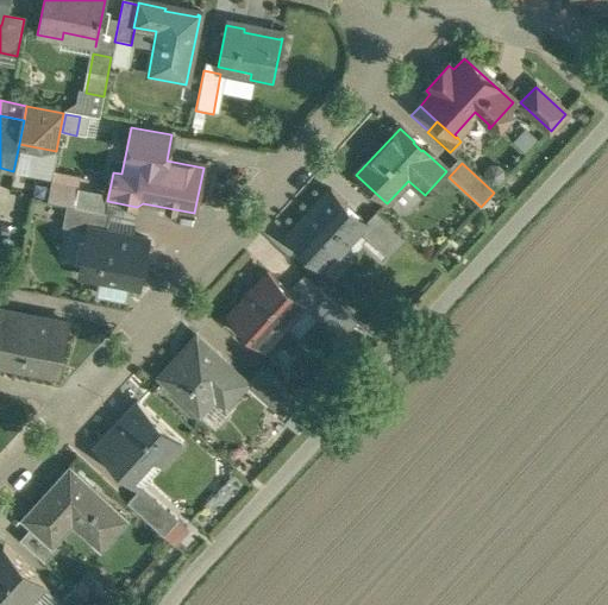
[(76,191),(50,187),(46,203),(66,207),(73,209),(76,191)]
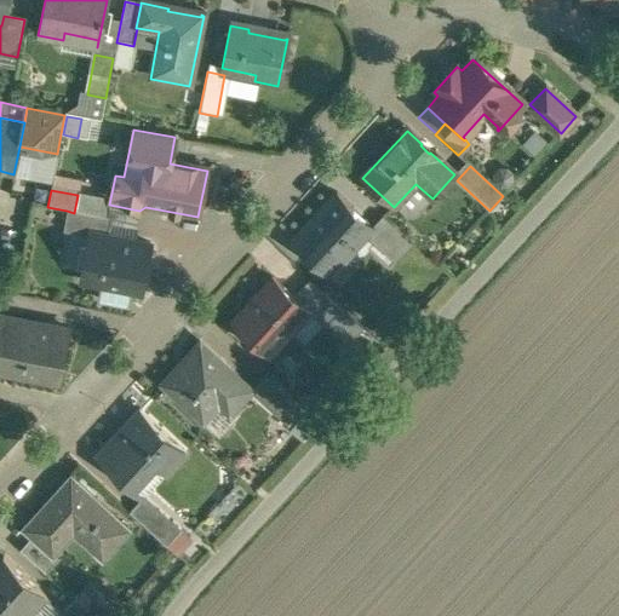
[(110,199),(79,193),(78,195),(74,213),(107,219),(109,205),(110,199)]
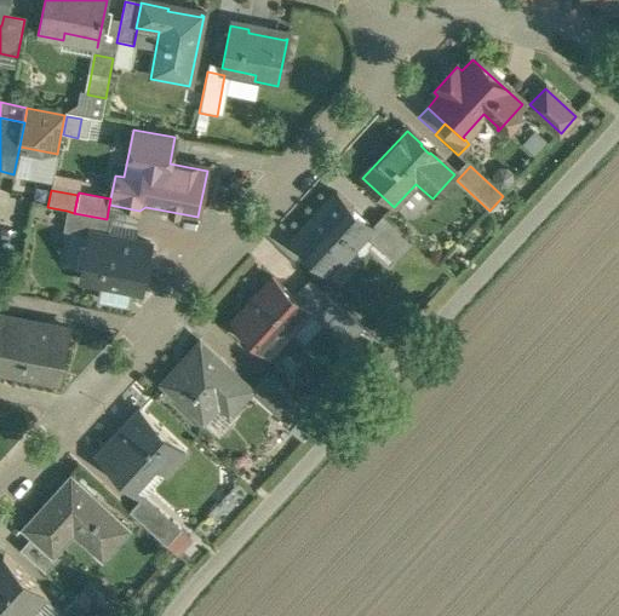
[(336,196),(292,243),(328,276),(330,275),(326,271),(338,258),(342,262),(364,237),(372,229),(371,228),(336,196)]
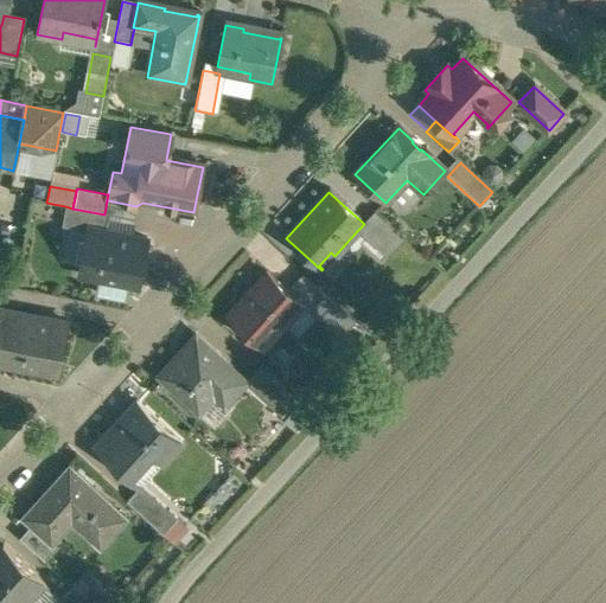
[(72,209),(65,206),(62,229),(88,233),(88,231),(106,235),(110,216),(104,215),(72,209)]
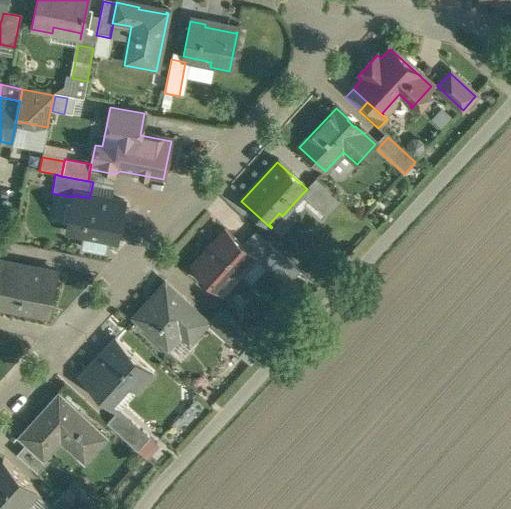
[(341,202),(315,179),(306,188),(307,189),(300,196),(326,219),(341,202)]
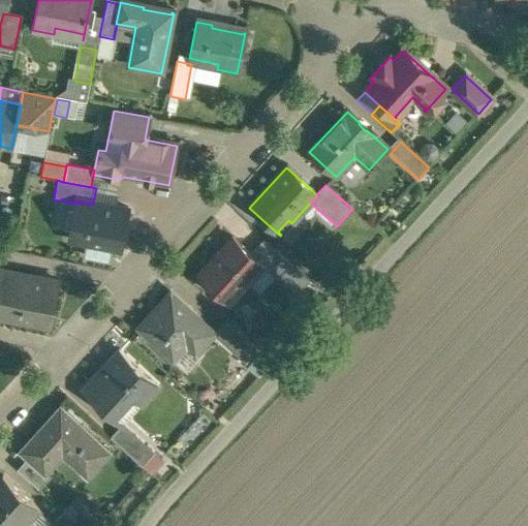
[(92,205),(76,202),(76,204),(68,241),(120,251),(127,210),(110,207),(110,209),(92,205)]
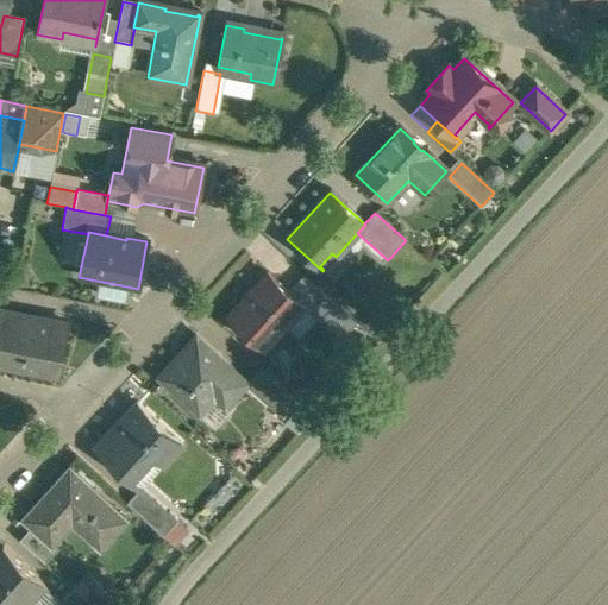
[(269,279),(246,303),(243,301),(229,317),(263,350),(302,307),(267,276),(265,277),(269,279)]
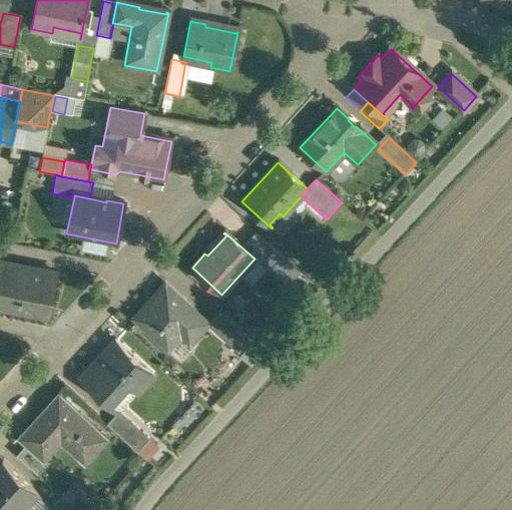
[(282,258),(256,232),(245,243),(272,268),(282,258)]
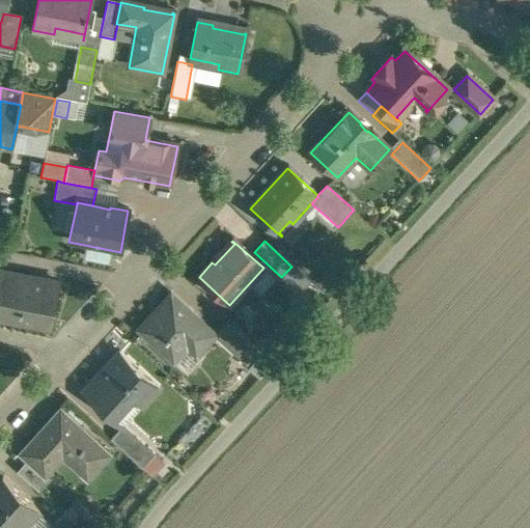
[(28,280),(8,276),(8,275),(0,273),(0,320),(3,321),(4,316),(47,325),(46,329),(48,330),(57,283),(28,278),(28,280)]
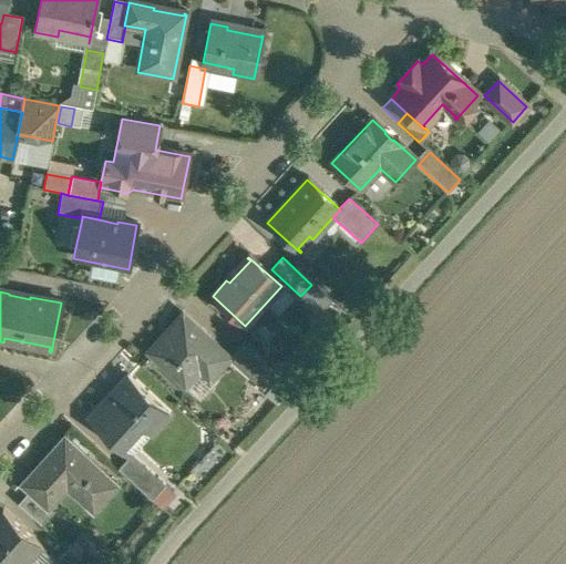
[(228,359),(182,317),(148,354),(185,387),(203,367),(213,376),(227,360),(228,359)]
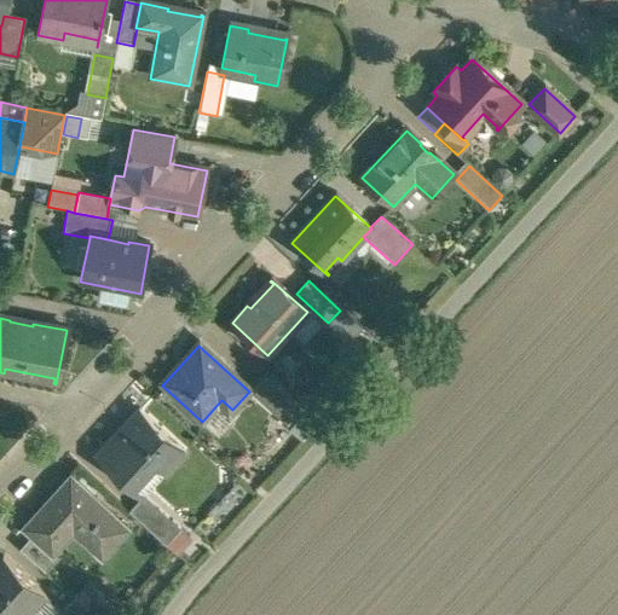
[(305,411),(264,375),(249,392),(248,393),(289,429),(306,411),(305,411)]
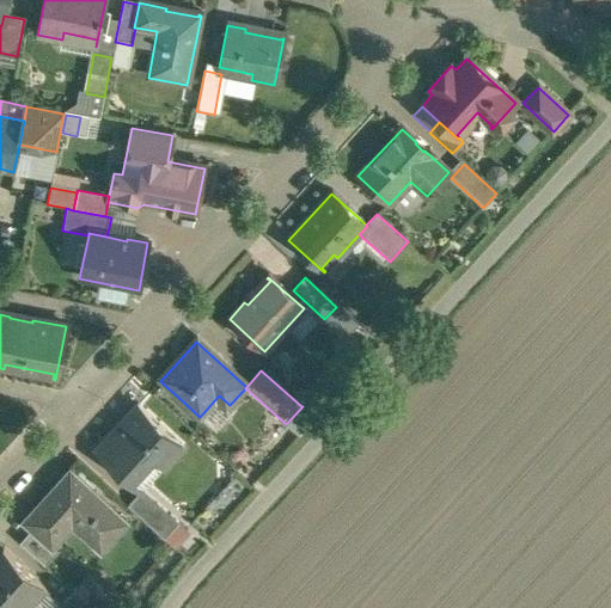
[(182,449),(136,406),(135,409),(136,410),(123,424),(124,425),(112,437),(110,435),(96,452),(140,492),(141,491),(130,481),(152,459),(164,470),(182,449)]
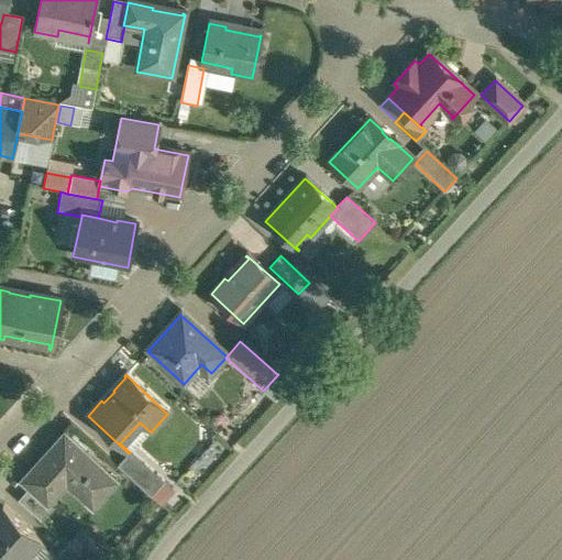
[(64,436),(21,482),(46,506),(72,479),(96,502),(91,506),(94,507),(116,483),(64,436)]
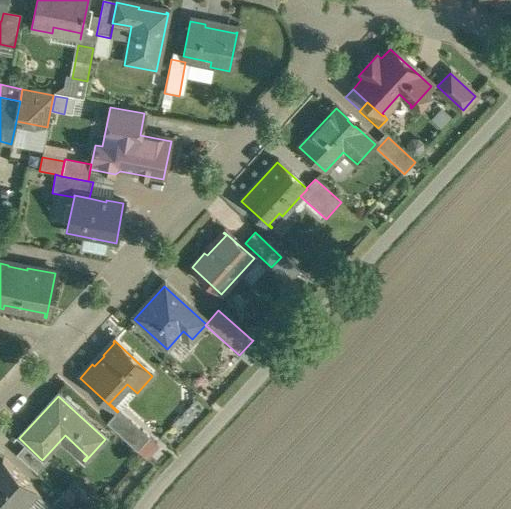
[(149,439),(118,411),(117,412),(106,424),(136,452),(149,439)]
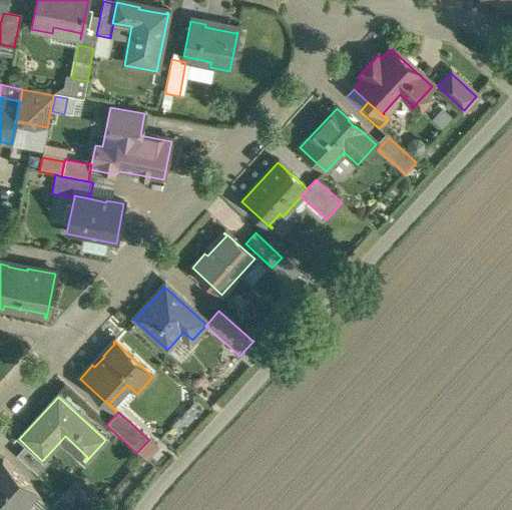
[(2,466),(0,468),(0,509),(15,509),(20,505),(24,508),(35,495),(2,464),(1,465),(2,466)]
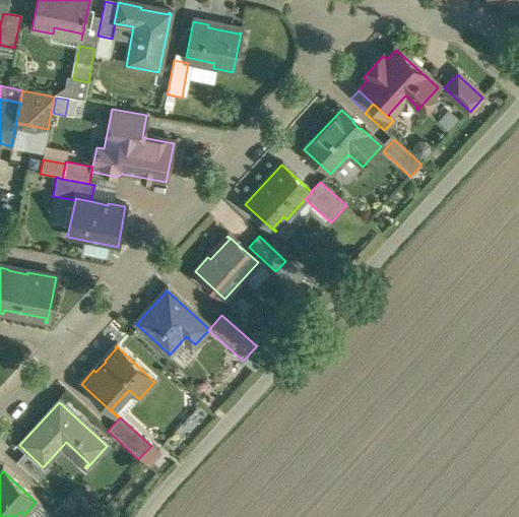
[(96,516),(72,494),(61,505),(73,516),(96,516)]
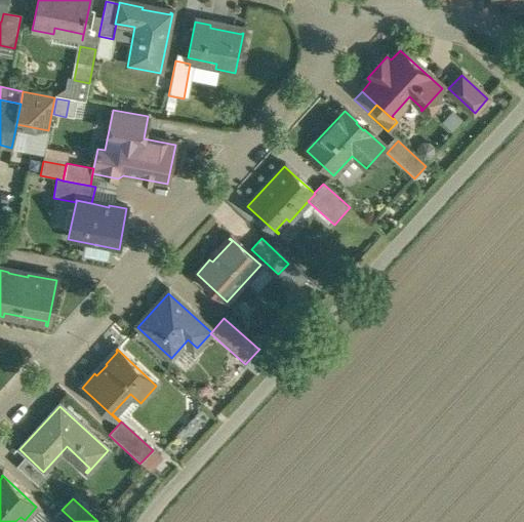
[(74,521),(62,510),(51,521),(74,521)]
